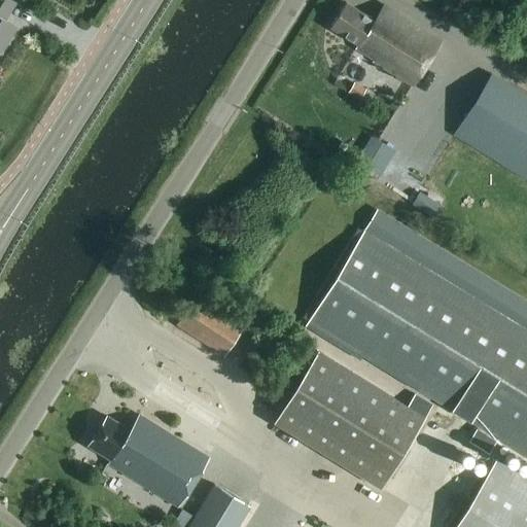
[(5,44),(15,28),(4,21),(15,3),(9,0),(0,0),(0,48),(3,43),(5,44)]
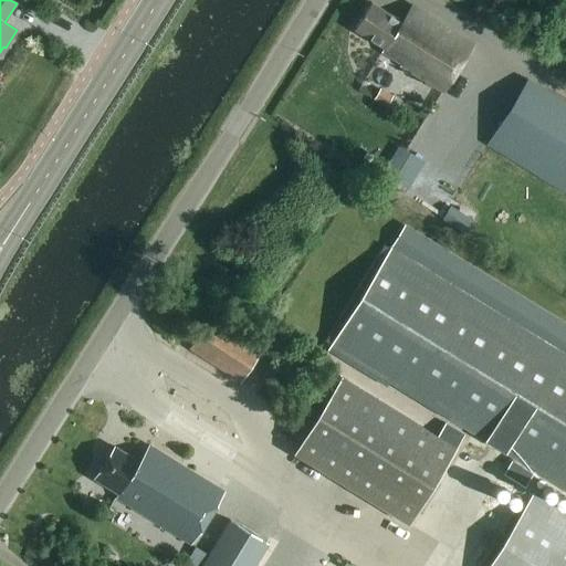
[(401,20),(371,1),(354,30),(385,49),(383,53),(397,63),(394,69),(440,97),(475,43),(411,3),(401,20)]
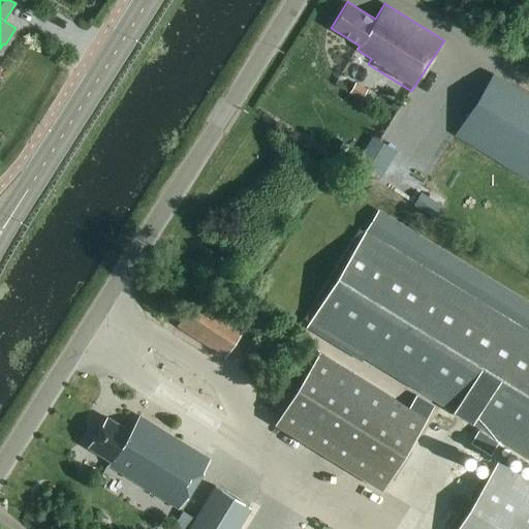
[(528,182),(528,94),(477,63),(438,126),(528,182)]
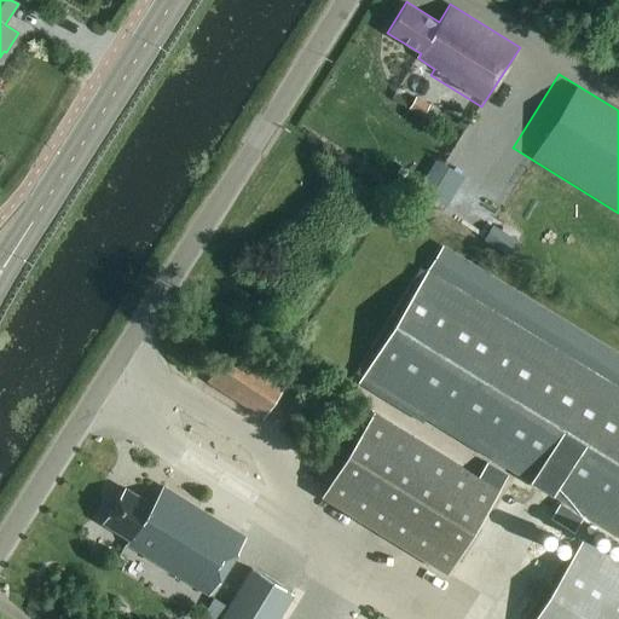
[(422,120),(429,108),(414,99),(408,111),(422,120)]
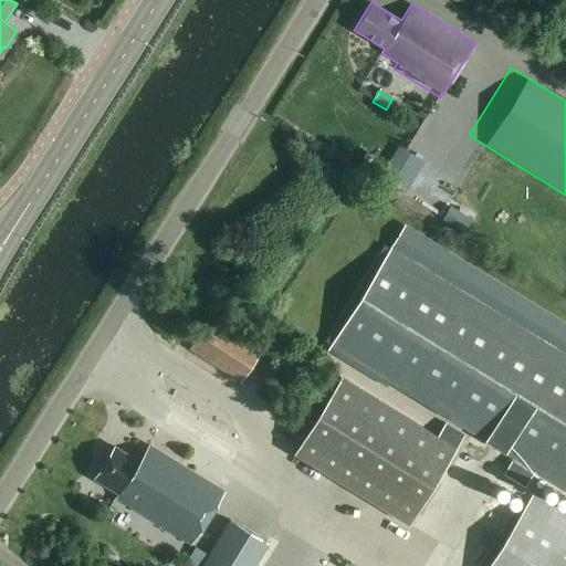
[(423,159),(398,144),(378,178),(405,194),(423,159)]
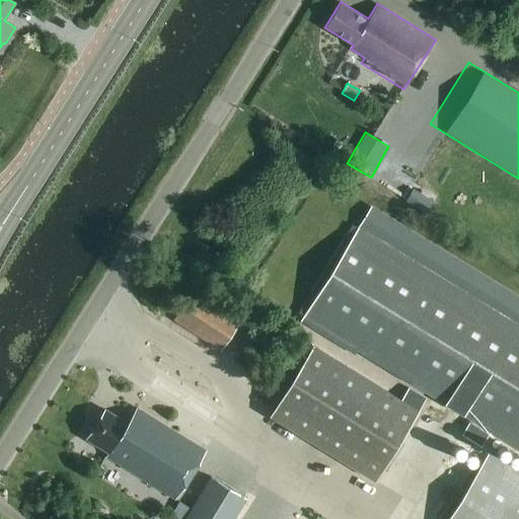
[(518,323),(361,227),(302,322),(468,424),(460,437),(480,449),(489,436),(518,454),(518,323)]
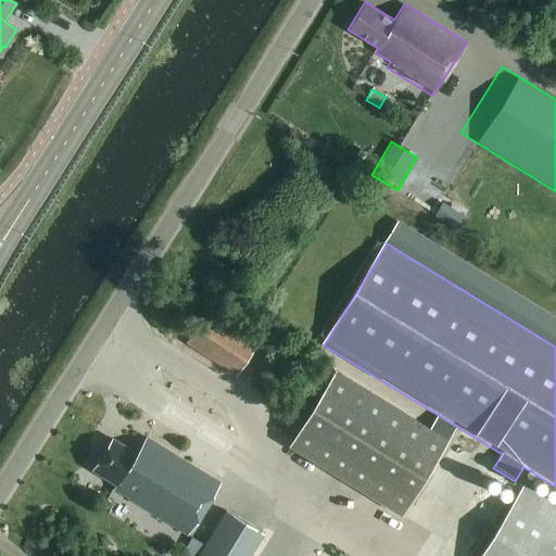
[(236,377),(256,345),(205,313),(186,343),(236,377)]
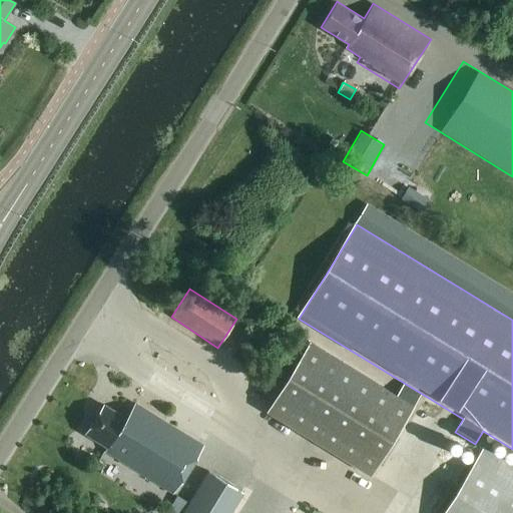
[(375,475),(417,406),(312,341),(270,411),(375,475)]
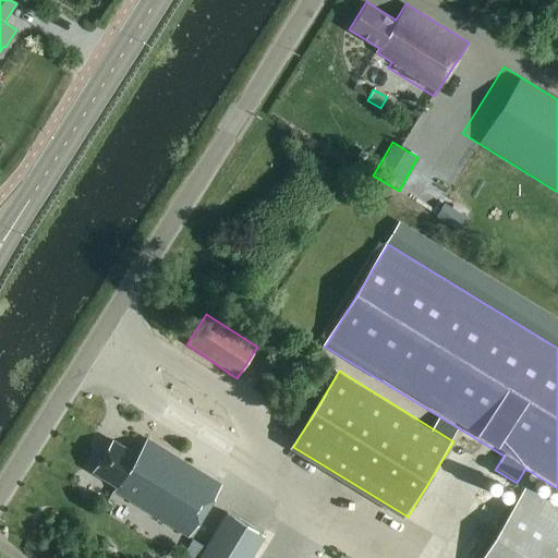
[(223,484),(147,437),(136,453),(112,438),(92,472),(117,487),(113,492),(191,538),(223,484)]
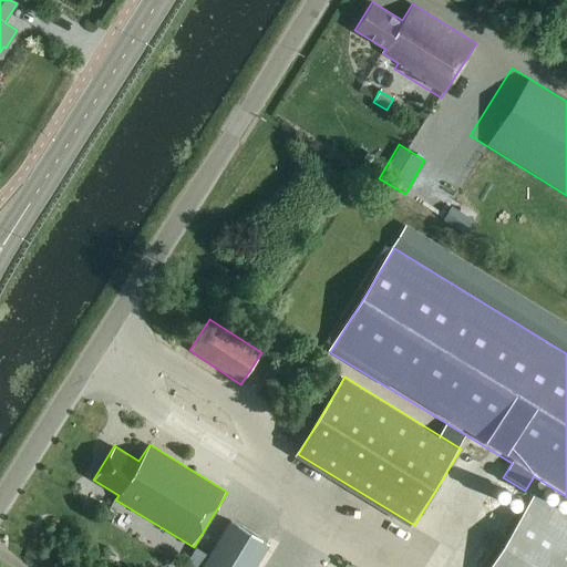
[(566,566),(566,513),(537,495),(493,566),(566,566)]
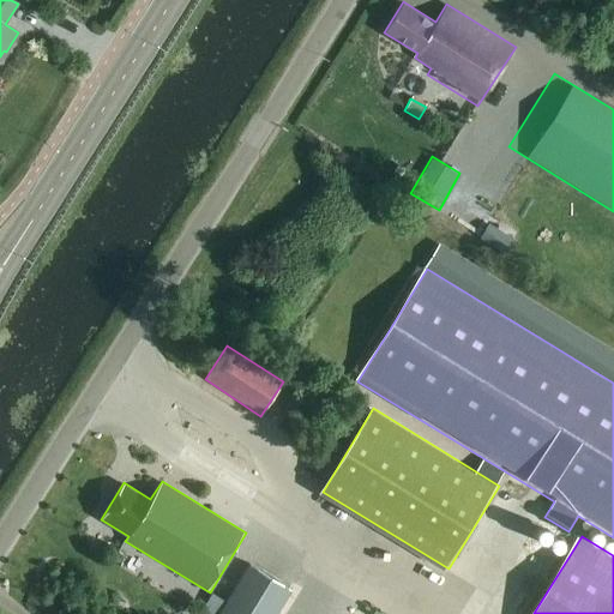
[(503,578),(523,576),(519,554),(499,558),(503,578)]
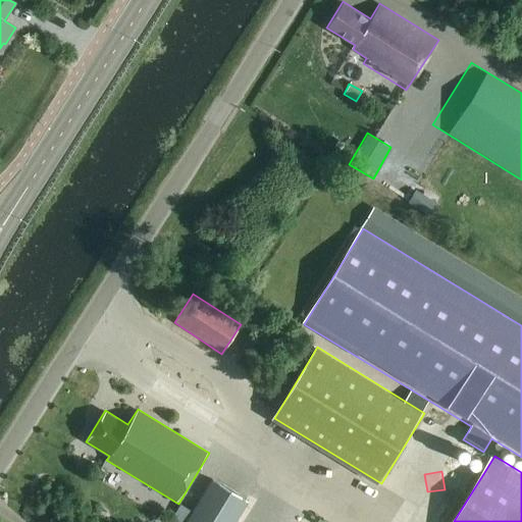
[(238,521),(251,502),(215,479),(195,513),(181,505),(171,521),(238,521)]
